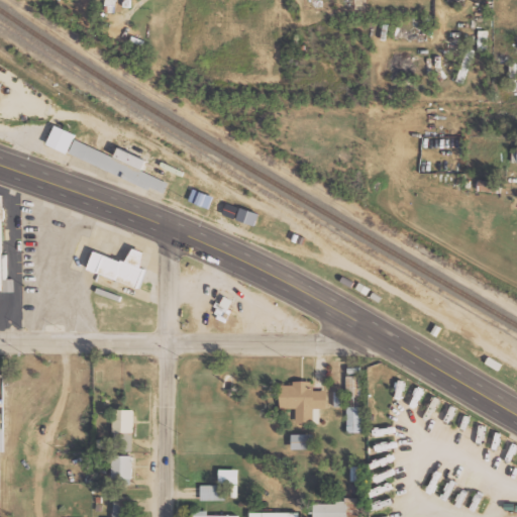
[(488,30),(478,30),(478,50),(488,50),(488,30)]
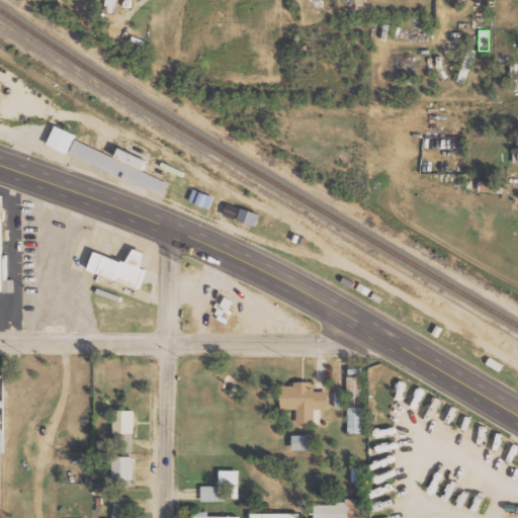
[(477,51),(470,48),(463,64),(469,66),(477,51)]
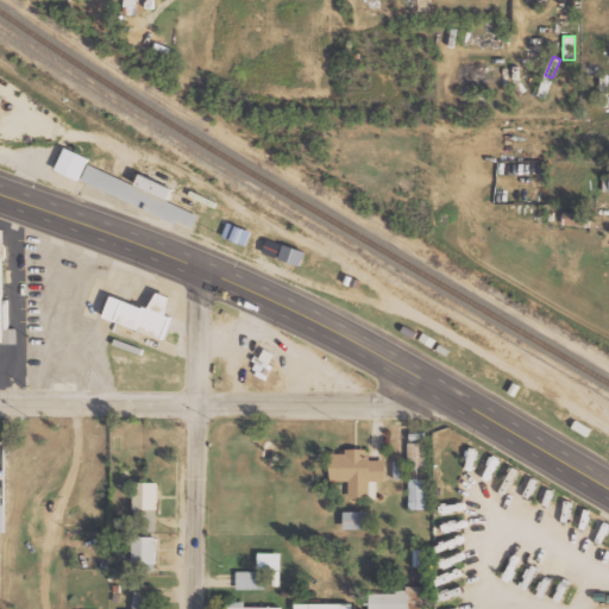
[(58,168),(67,149),(90,158),(82,177),(58,168)]
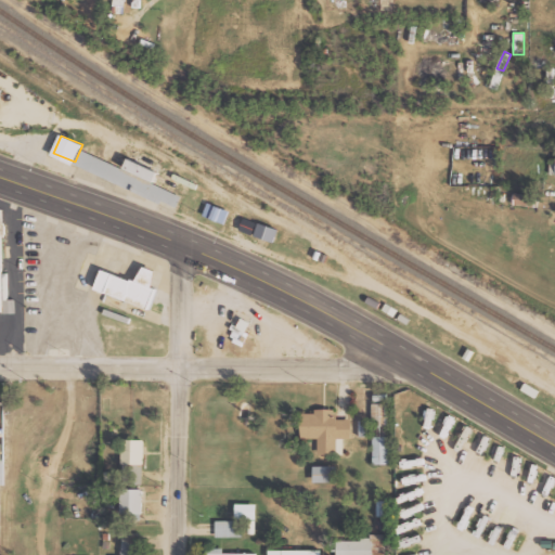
[(75,163),(81,150),(181,196),(176,209),(75,163)]
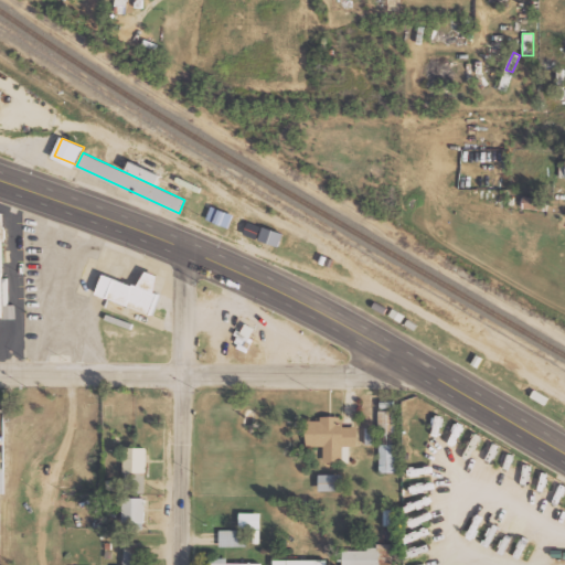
[(158,183),(161,173),(129,162),(126,173),(158,183)]
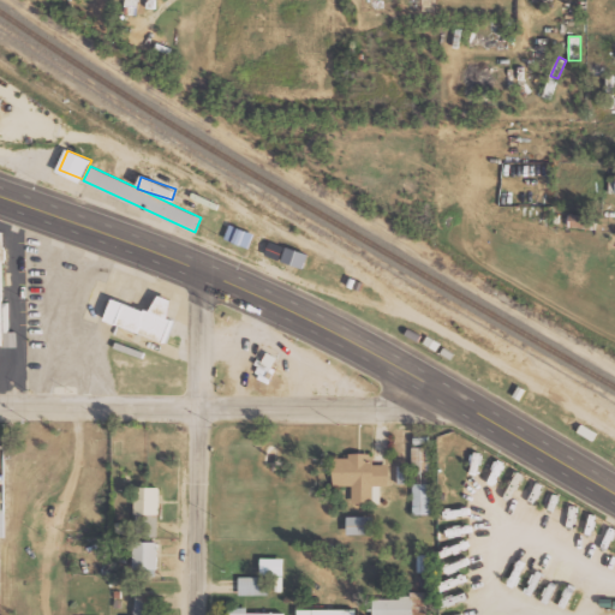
[(596,216),(571,214),(569,226),(595,230),(596,216)]
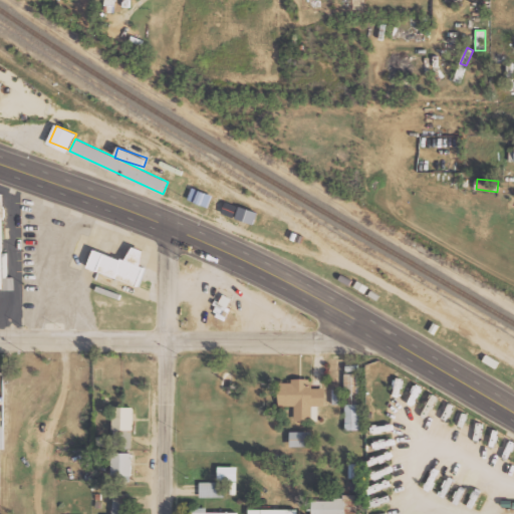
[(236,218),(254,225),(258,213),(240,206),(236,218)]
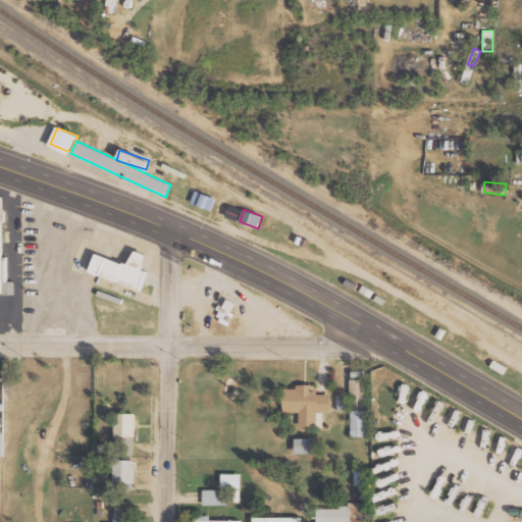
[(147,255),(135,250),(128,265),(96,254),(90,272),(141,290),(147,271),(143,269),(147,255)]
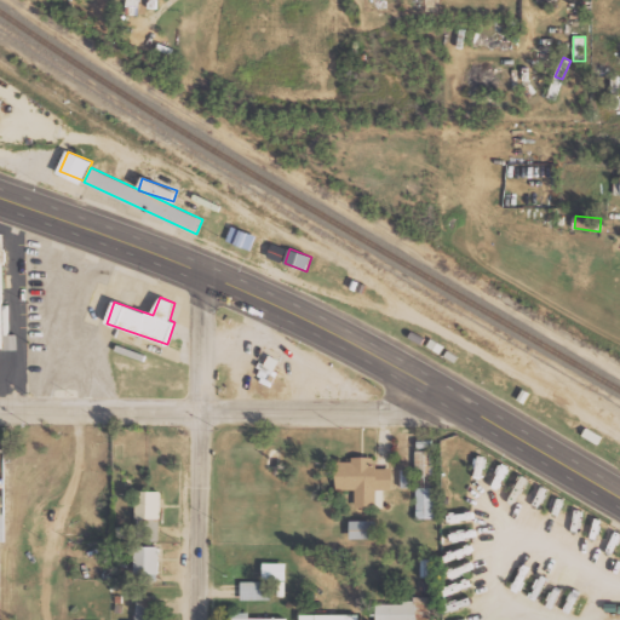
[(280,361),(267,355),(256,378),(268,384),(280,361)]
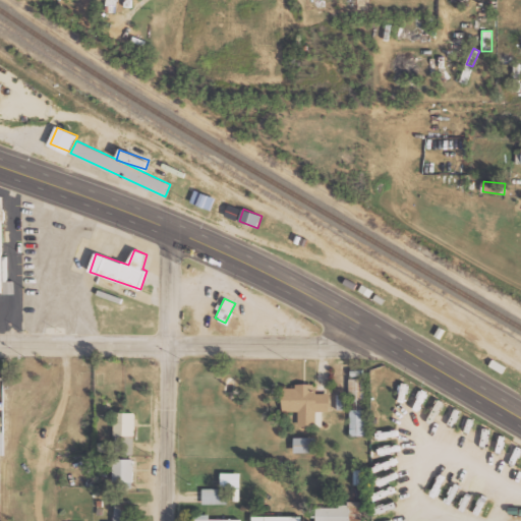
[(364,399),(365,379),(350,379),(349,399),(364,399)]
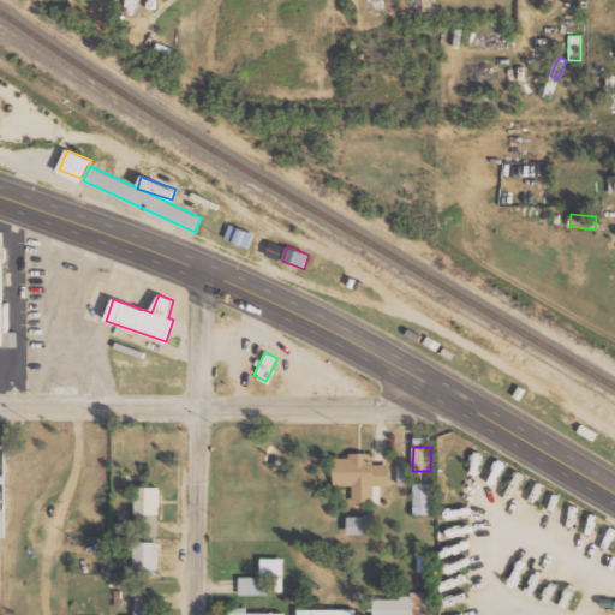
[(353,503),(381,503),(381,485),(390,485),(390,465),(374,465),(374,455),(334,455),(334,485),(353,485),(353,503)]
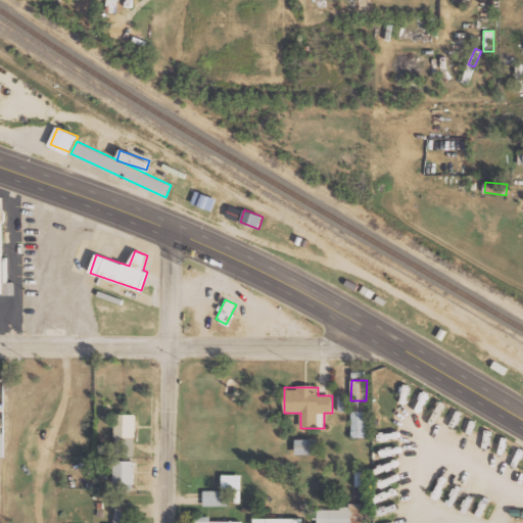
[(351,437),(371,437),(371,411),(351,412),(351,437)]
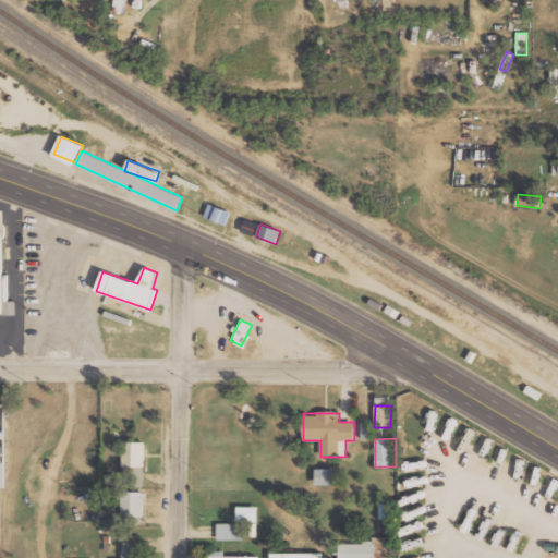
[(145,443),(123,441),(122,486),(144,487),(145,443)]
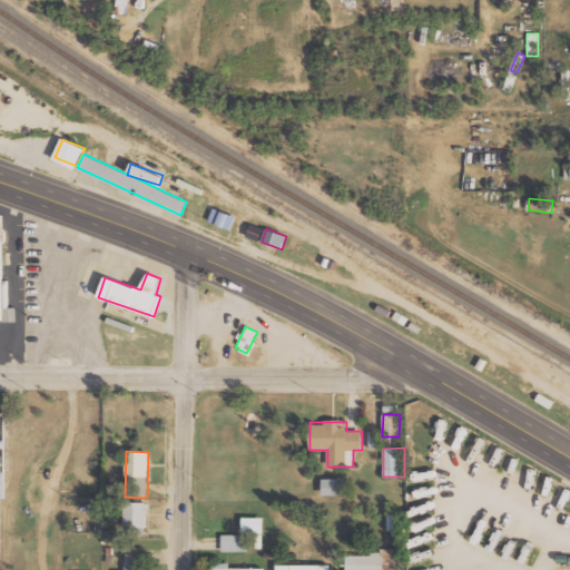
[(346,479),(322,479),(322,495),(346,495),(346,479)]
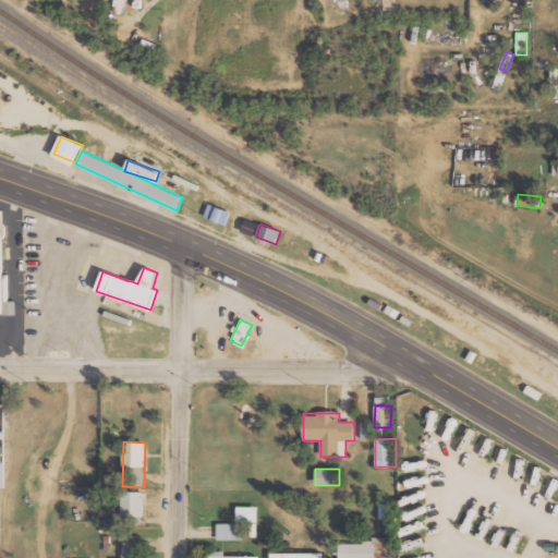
[(143,523),(144,492),(121,492),(121,523),(143,523)]
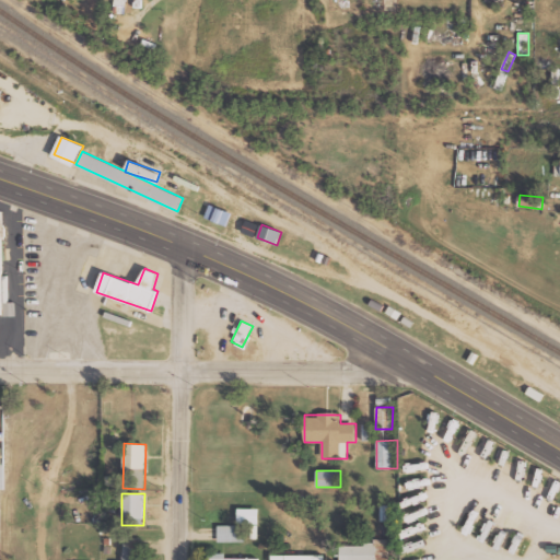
[(259,509),(238,508),(237,524),(259,524),(259,509)]
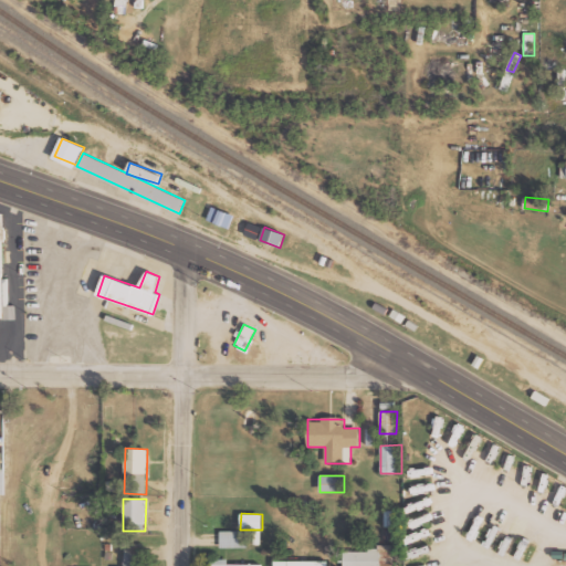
[(220,547),(248,547),(247,531),(220,531),(220,547)]
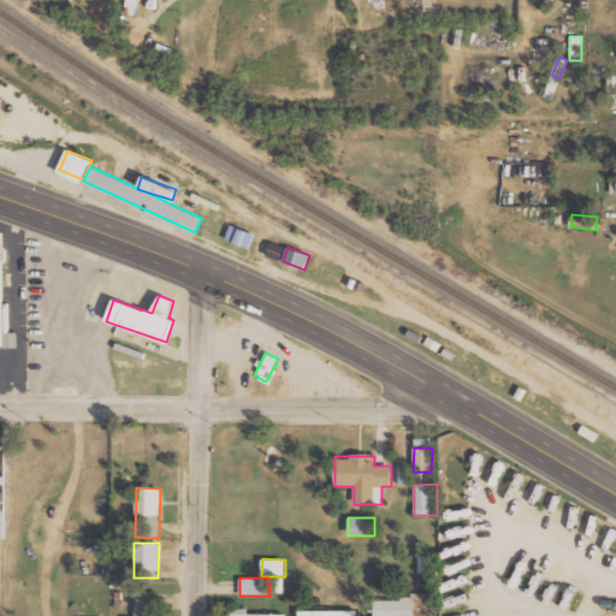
[(155,615),(157,592),(136,592),(136,615),(155,615)]
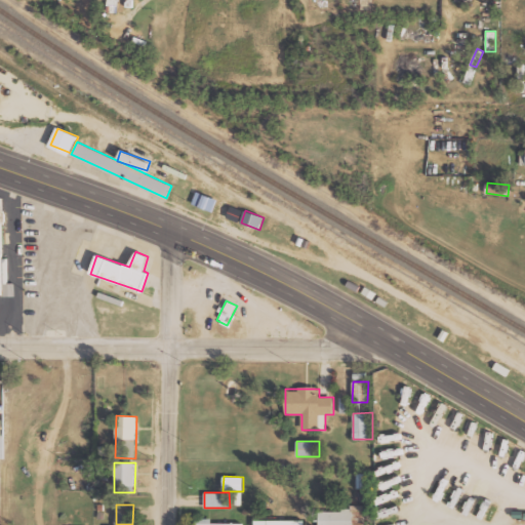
[(353,524),(365,524),(365,509),(319,509),(319,524),(353,524)]
